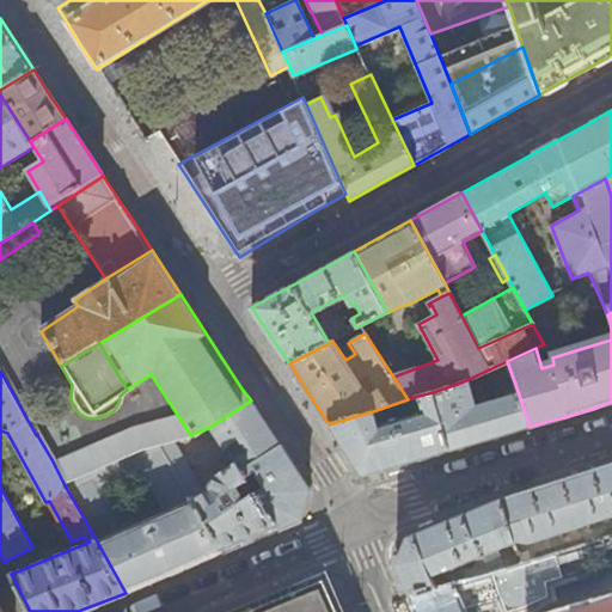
[(460,383),(433,392),(450,451),(470,445),(530,427),(519,395),(476,407),(469,379),(460,383)]
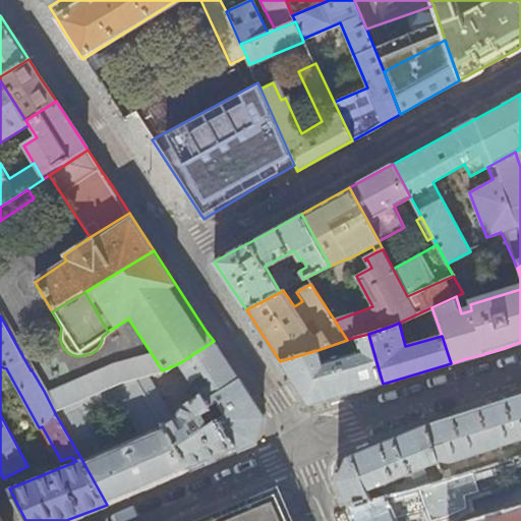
[(368,334),(356,337),(359,351),(346,355),(345,352),(340,354),(340,357),(322,362),(317,350),(280,361),(309,405),(370,388),(383,384),(368,334)]
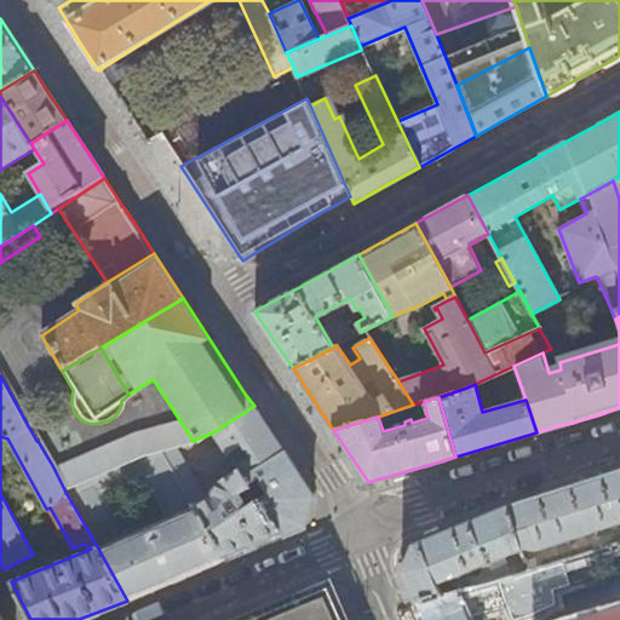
[(259,413),(254,406),(213,432),(228,455),(230,454),(239,468),(245,477),(285,452),(276,441),(267,425),(259,413)]
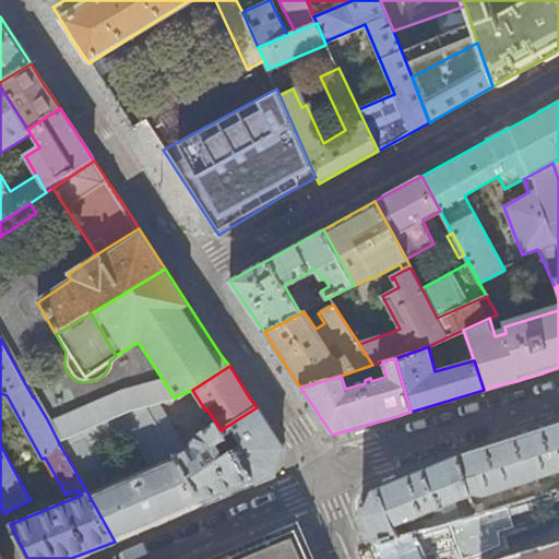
[(80,435),(107,423),(131,412),(147,408),(161,403),(174,397),(163,380),(134,387),(47,419),(49,424),(71,414),(80,435)]
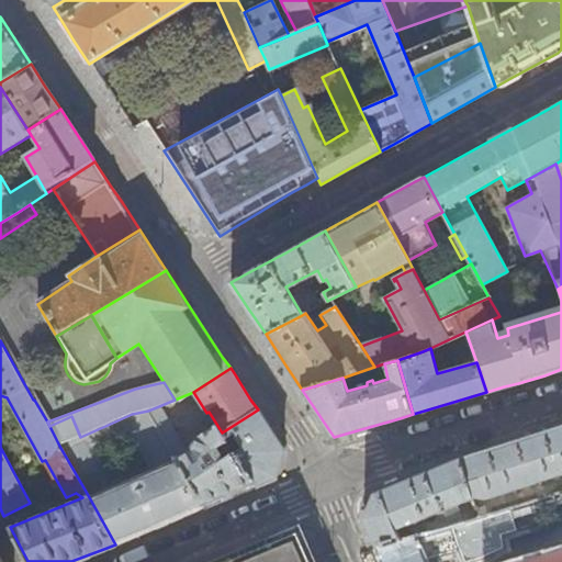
[(148,411),(173,453),(188,448),(161,405),(148,411)]
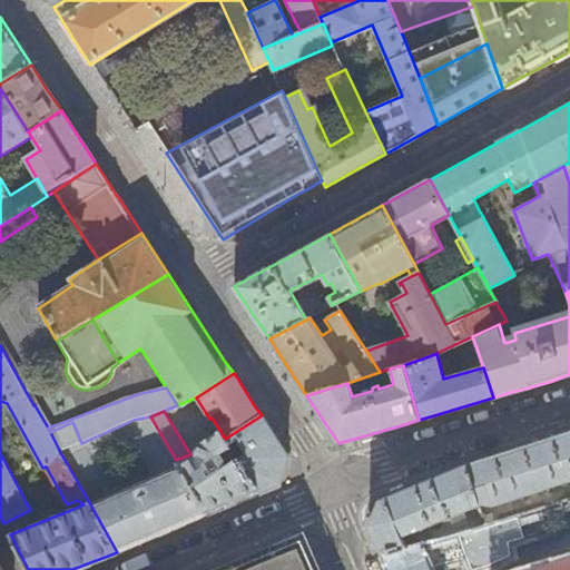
[(225,439),(228,444),(236,440),(245,454),(237,459),(258,493),(281,484),(288,458),(279,443),(262,415),(225,439)]
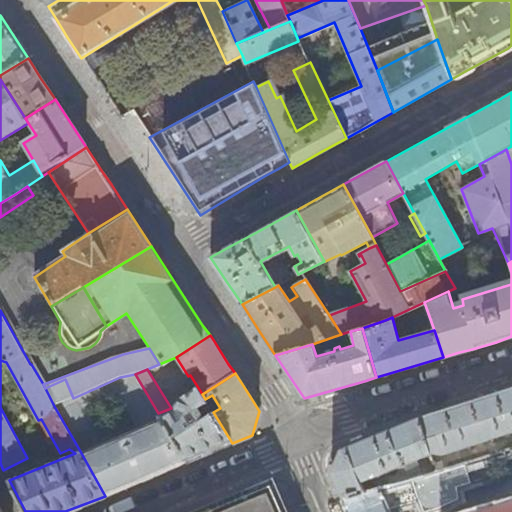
[(54,406),(80,451),(103,440),(83,406),(119,391),(138,423),(160,415),(158,413),(135,374),(120,377),(98,387),(73,398),(54,406)]
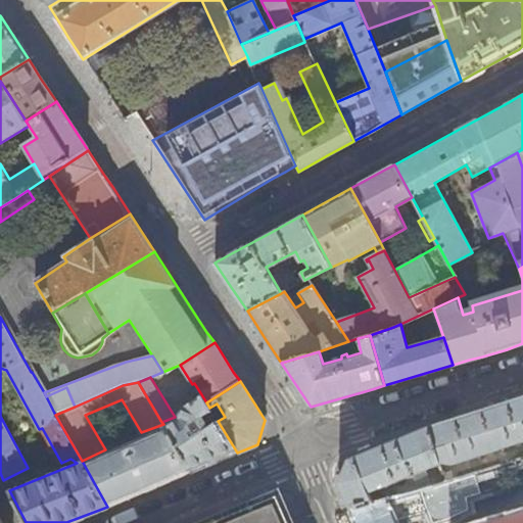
[(75,407),(66,387),(46,396),(55,415),(75,407)]
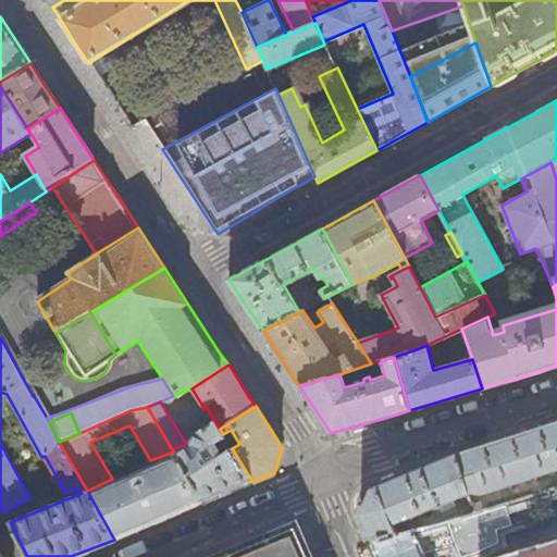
[(186,444),(172,449),(174,452),(203,503),(230,491),(252,482),(232,448),(223,434),(220,429),(214,420),(192,434),(188,442),(186,444)]
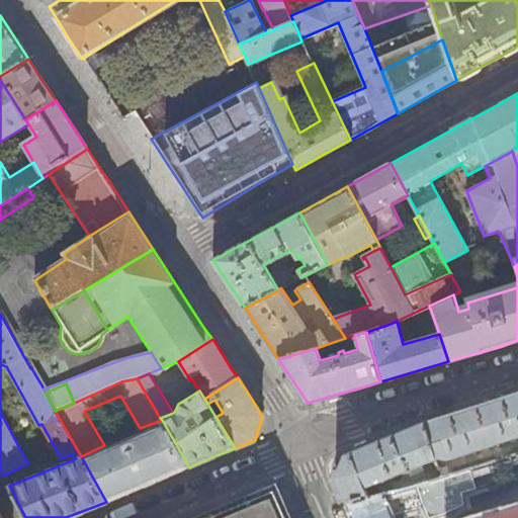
[(517,392),(447,415),(435,419),(447,455),(448,459),(517,437),(517,392)]
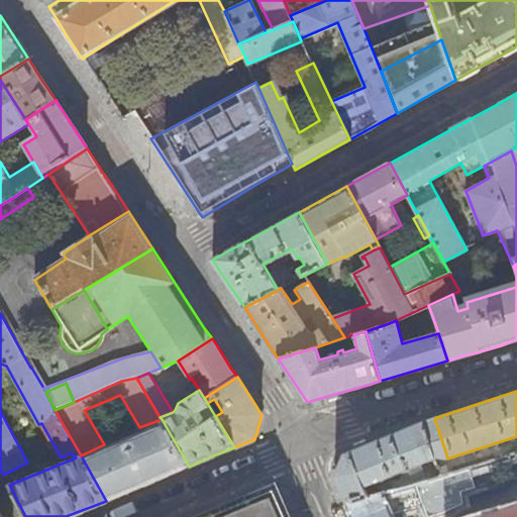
[(344,454),(334,478),(345,503),(376,494),(371,484),(446,454),(434,418),(423,422),(378,440),(344,454)]
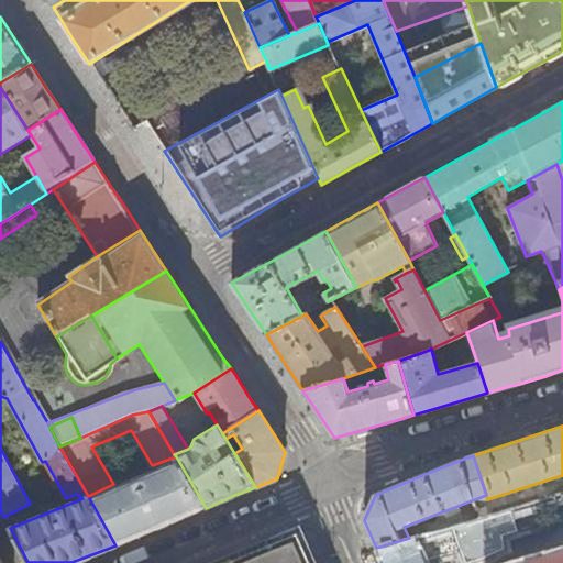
[(113,484),(88,496),(116,545),(143,533),(206,508),(176,456),(152,465),(113,484)]
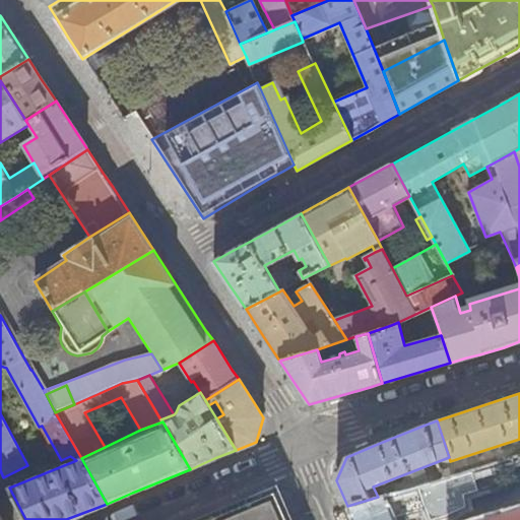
[(386,495),(396,519),(414,519),(412,513),(454,500),(460,518),(501,505),(490,469),(443,483),(442,479),(386,495)]
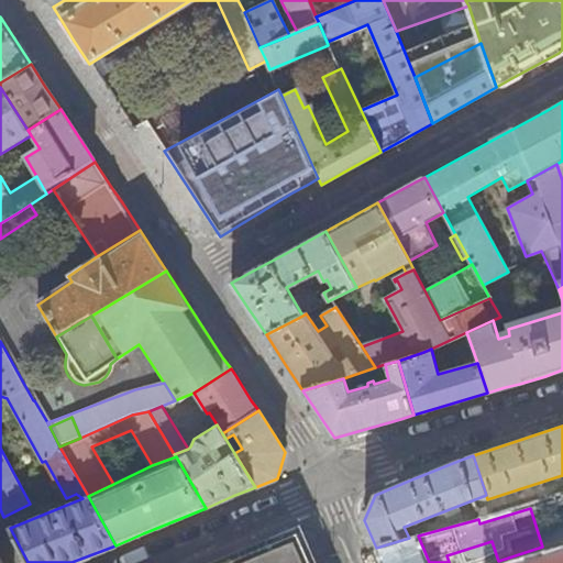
[(316,562),(300,526),(244,549),(208,562),(316,562)]
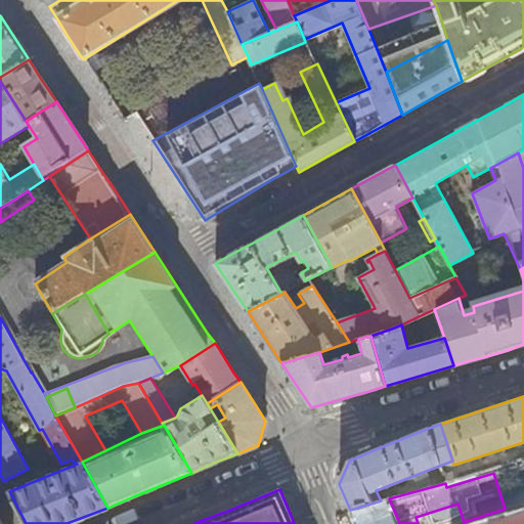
[(399,523),(389,498),(381,500),(350,510),(355,523),(399,523)]
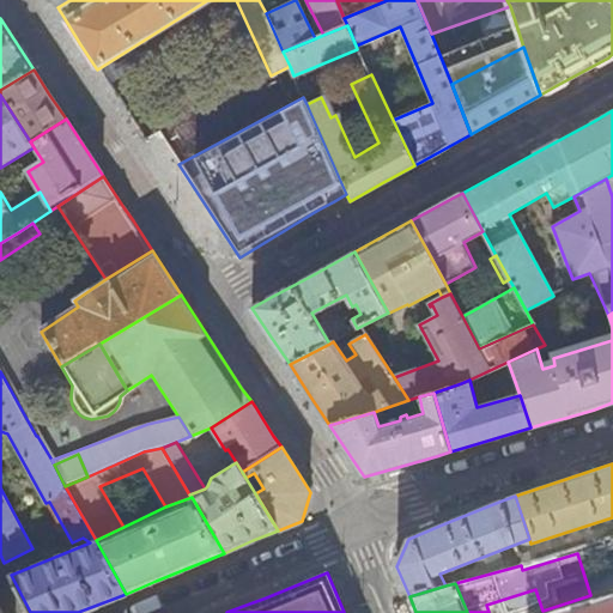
[(612,612),(612,602),(577,612),(612,612)]
